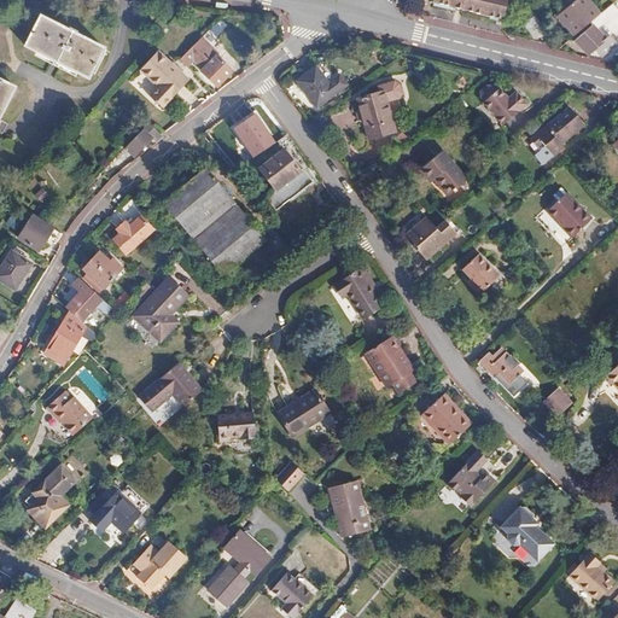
[(433,0),(433,1),(505,19),(507,9),(500,0),(433,0)]
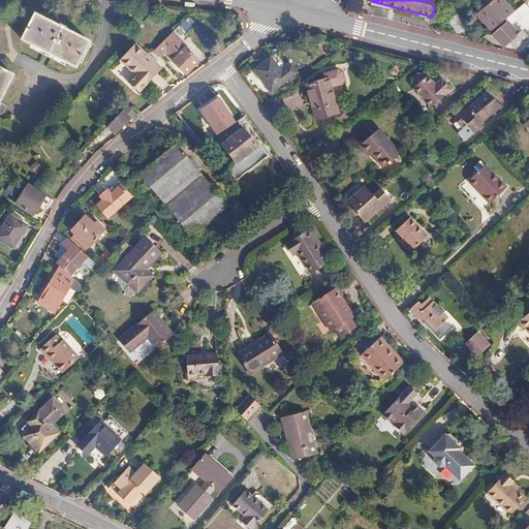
[(522,6),(517,0),(493,0),(487,6),(501,24),(515,12),(522,6)]
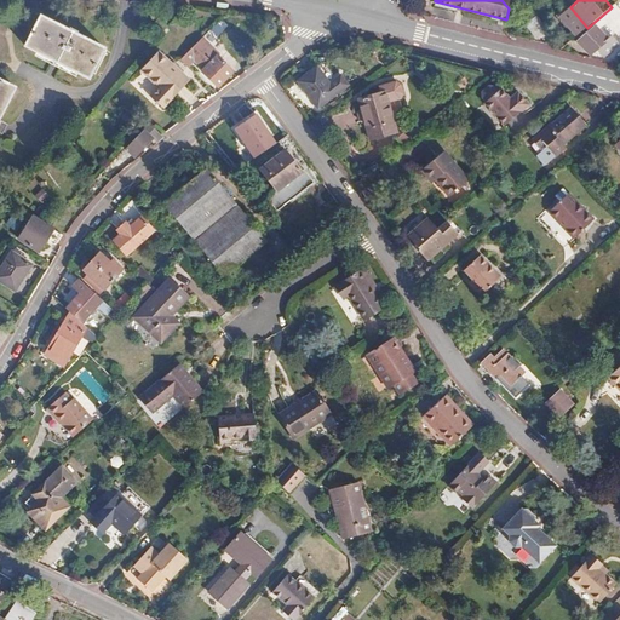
[(612,7),(603,15),(609,21),(619,13),(618,13),(613,6),(612,7)]
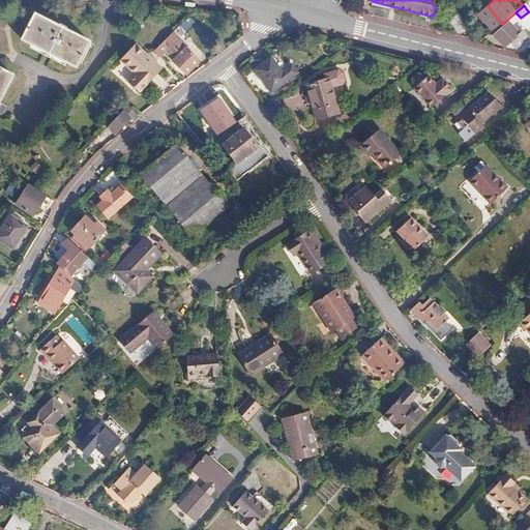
[(57,26),(33,15),(21,39),(76,66),(88,40),(64,29),(65,27),(58,24),(57,26)]
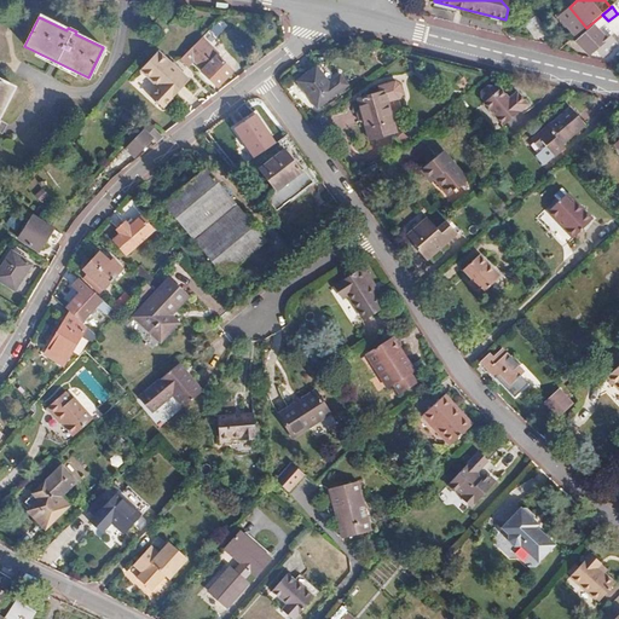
[(165,25),(156,18),(149,27),(158,33),(165,25)]
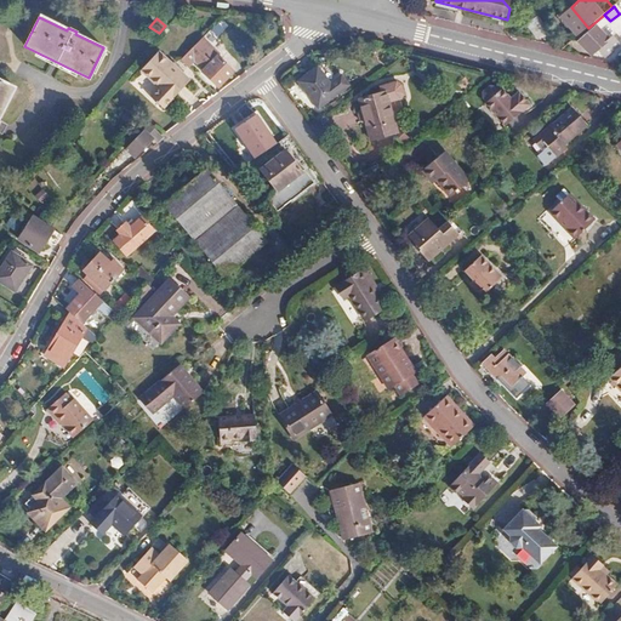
[(603,27),(602,24),(582,39),(593,53),(602,47),(609,56),(620,46),(620,41),(616,35),(617,34),(608,23),(603,27)]
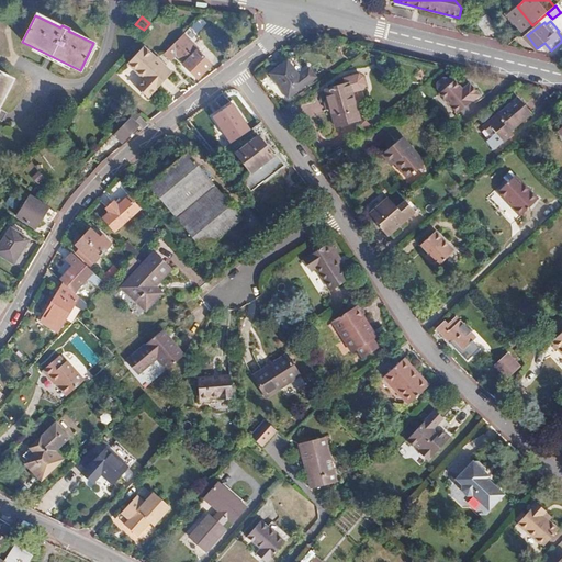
[(191,36),(184,31),(163,53),(169,59),(191,36)]
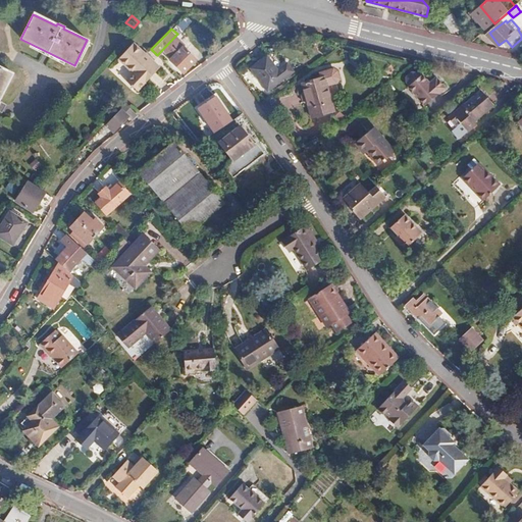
[(134,43),(119,58),(135,72),(127,80),(138,89),(158,66),(134,43)]
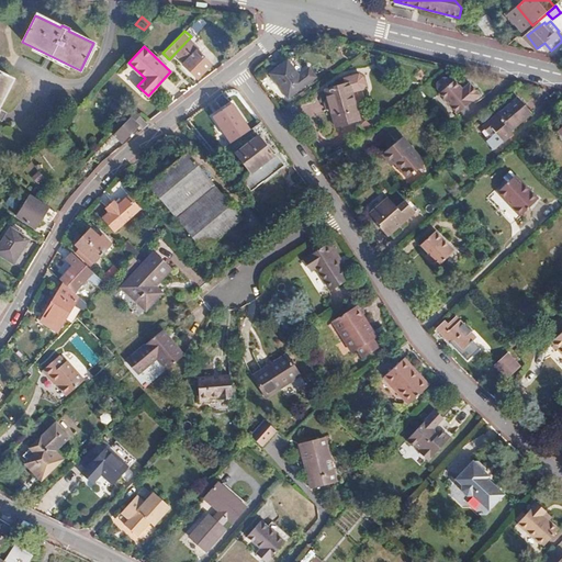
[(198,49),(182,64),(195,79),(212,65),(198,49)]
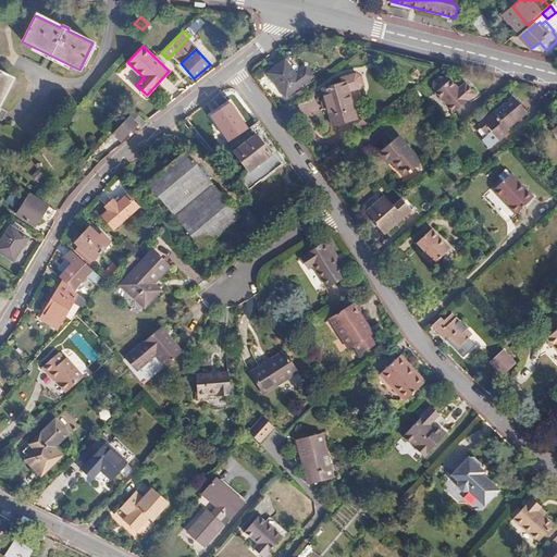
[(284,60),(267,73),(285,97),(302,84),(312,76),(306,67),(296,75),(284,60)]
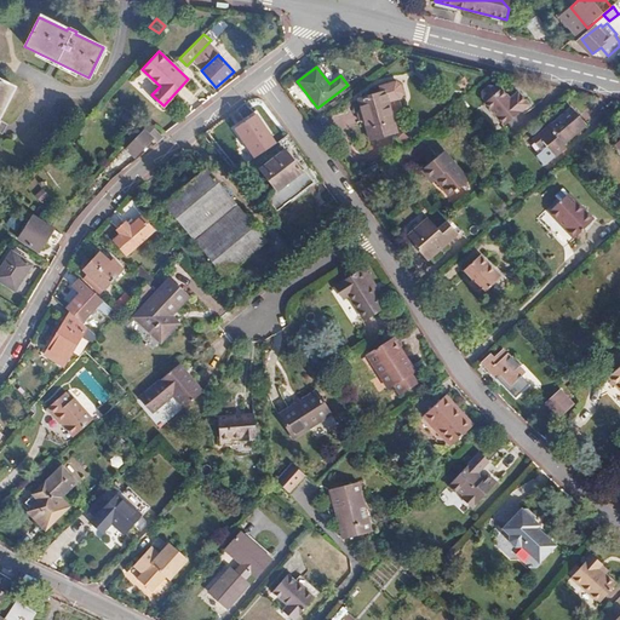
[(0,113),(13,87),(0,80),(0,113)]
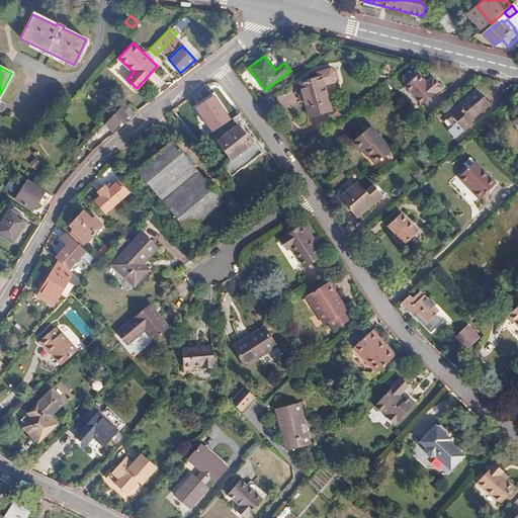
[(421,105),(441,88),(433,77),(426,83),(419,74),(417,76),(415,73),(409,72),(405,75),(405,81),(407,84),(406,85),(421,105)]
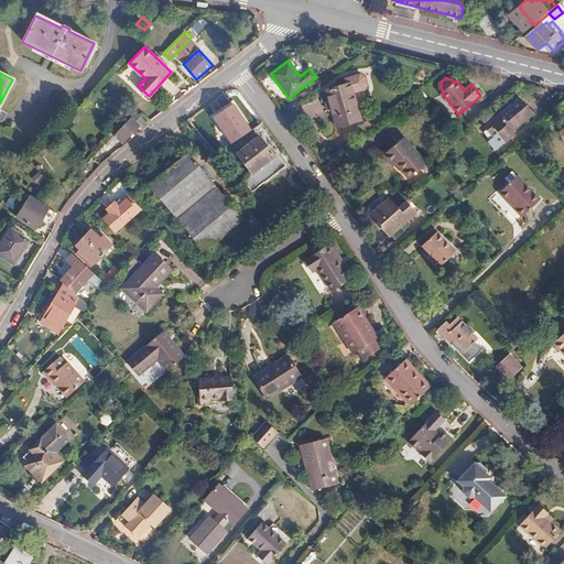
[(350,84),(326,90),(337,127),(360,119),(350,84)]
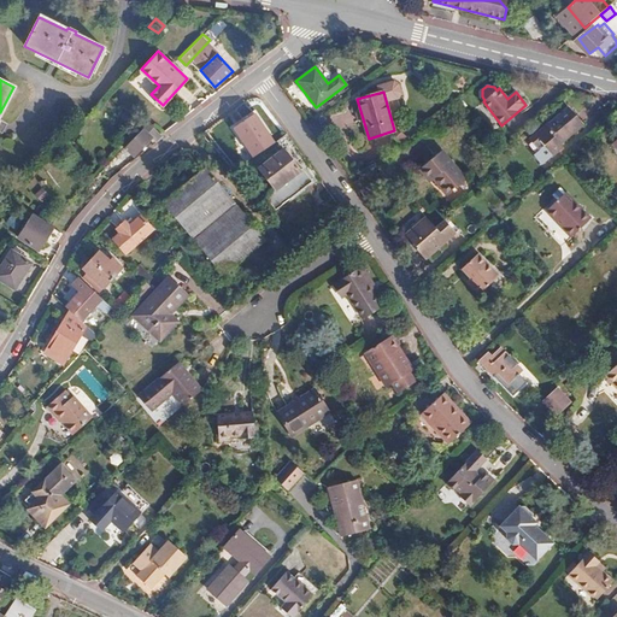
[(583,125),(568,109),(532,141),(541,153),(547,148),(554,157),(564,148),(562,145),(583,125)]
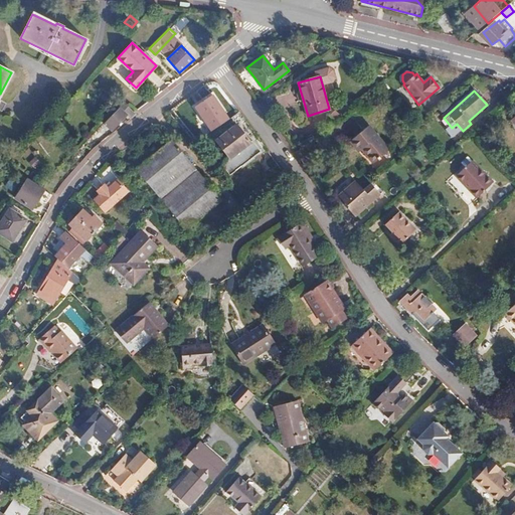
[(119,107),(120,108),(105,123),(112,130),(126,115),(130,119),(136,114),(133,111),(124,101),(119,107)]
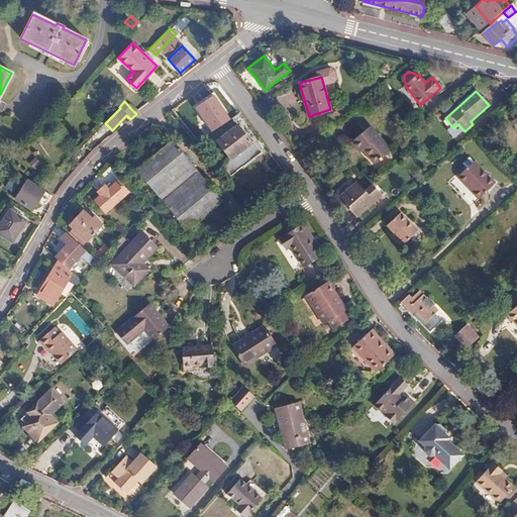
[(237,125),(218,140),(231,158),(223,165),(231,176),(263,151),(256,143),(263,138),(240,111),(231,118),(237,125)]
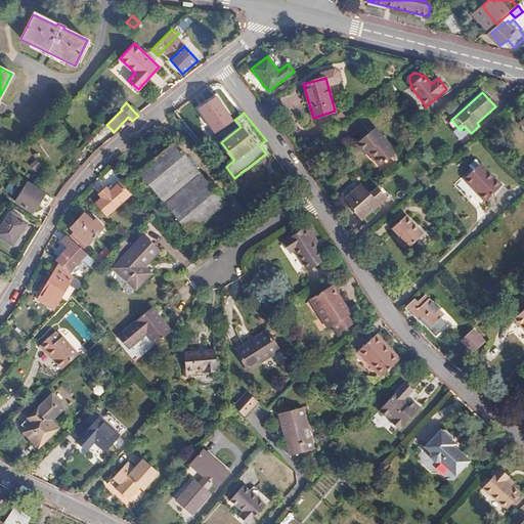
[(372,129),(353,145),(362,156),(364,154),(378,167),(382,163),(383,164),(386,162),(385,161),(394,153),(372,129)]
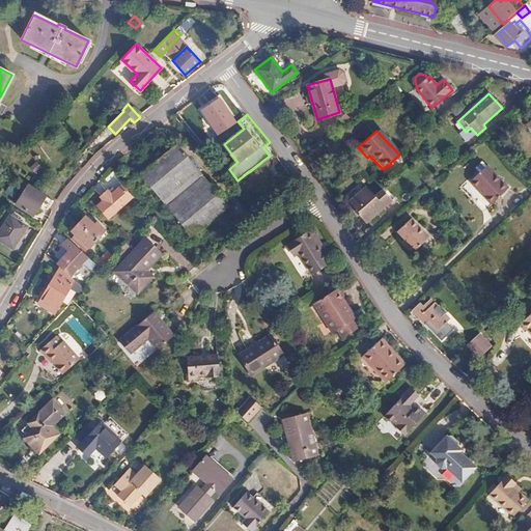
[(177,144),(141,174),(192,236),(228,206),(177,144)]
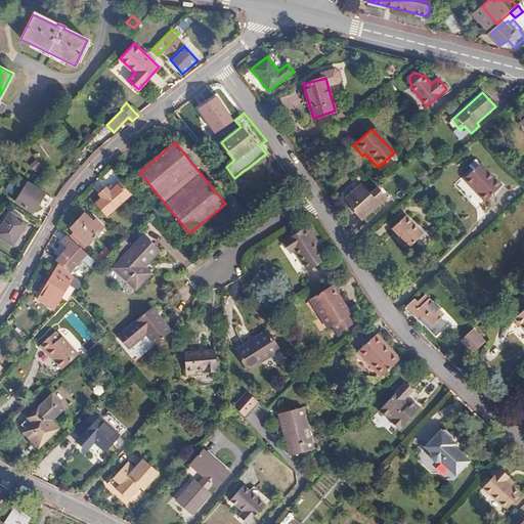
[(39,172),(44,165),(37,159),(31,166),(39,172)]
